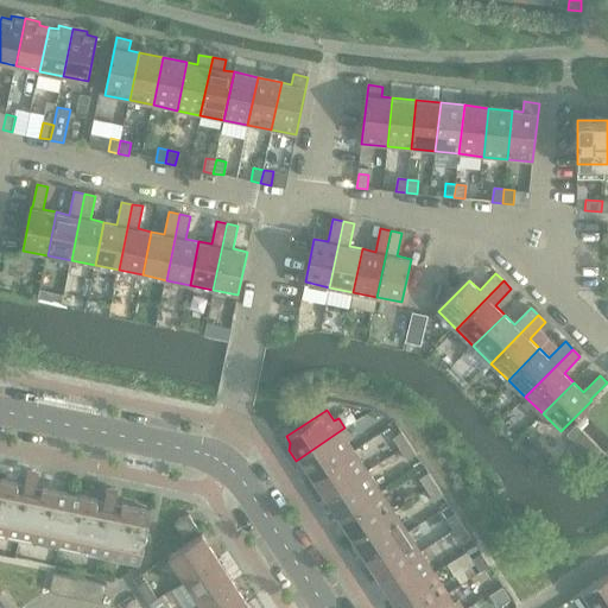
[(344,428),(296,461),(302,470),(310,473),(314,477),(354,451),(348,441),(352,438),(344,428)]
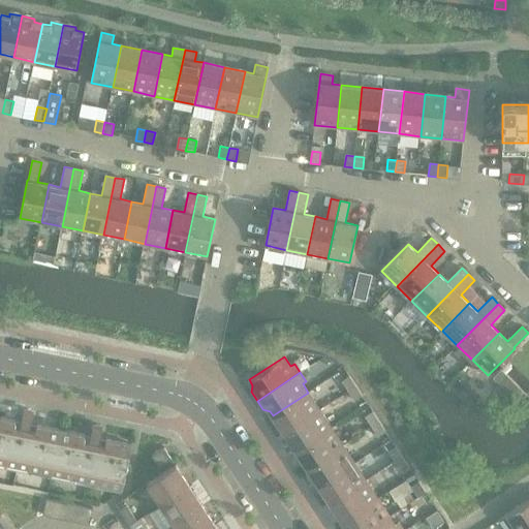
[(342,381),(348,391),(355,386),(349,376),(342,381)]
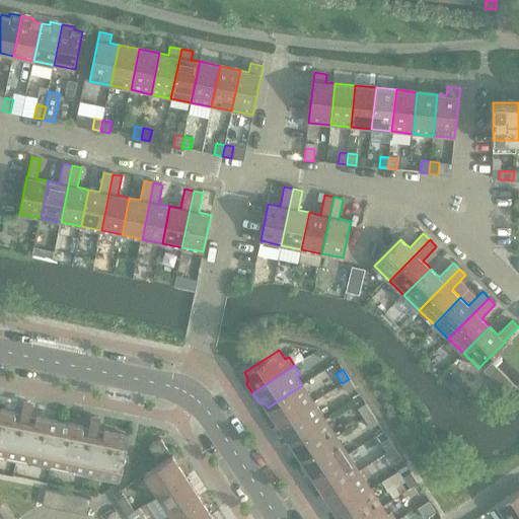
[(349,379),(342,383),(348,393),(356,388),(349,379)]
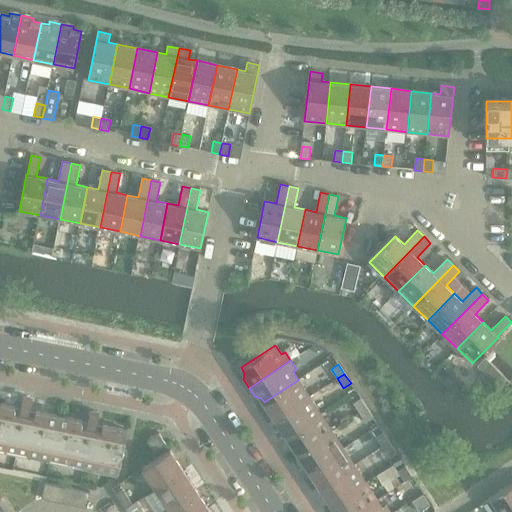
[(298,380),(264,402),(275,419),(309,397),(298,380)]
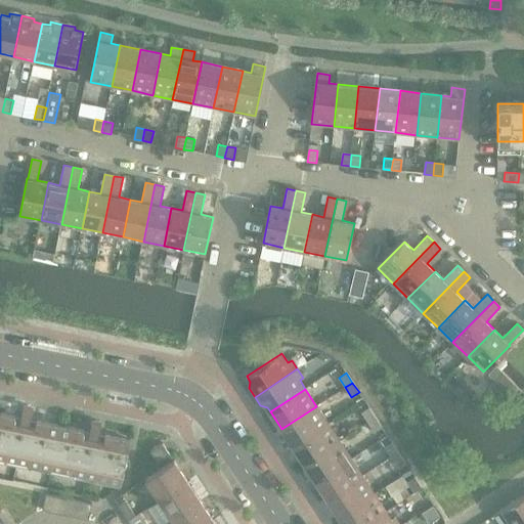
[(316,406),(281,429),(293,446),(329,424),(316,406)]
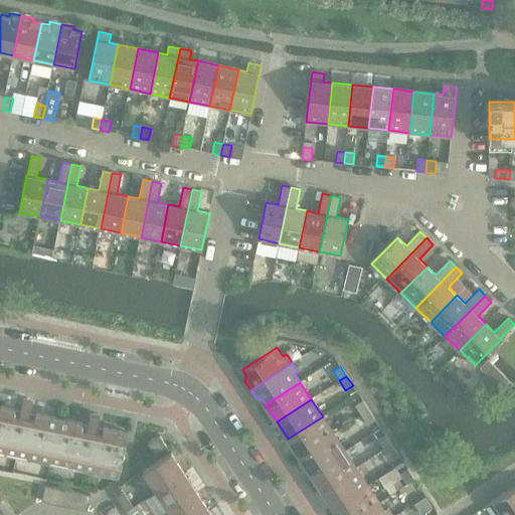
[(355,405),(362,415),(369,410),(363,400),(355,405)]
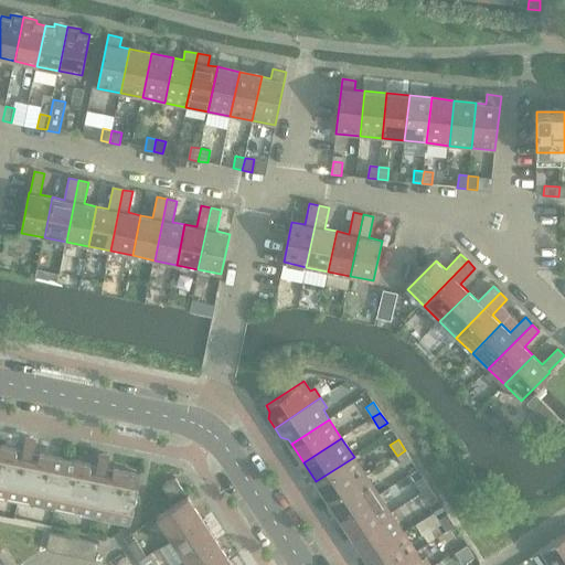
[(0,490),(131,519),(140,475),(113,469),(112,475),(89,470),(92,464),(40,454),(38,459),(16,455),(18,449),(0,445),(0,490)]
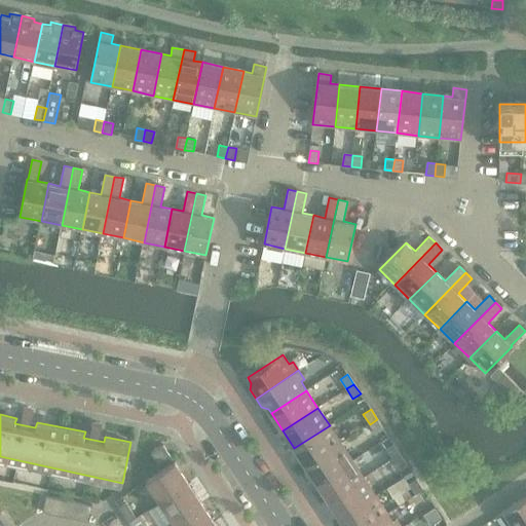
[(377,419),(370,424),(376,434),(383,428),(377,419)]
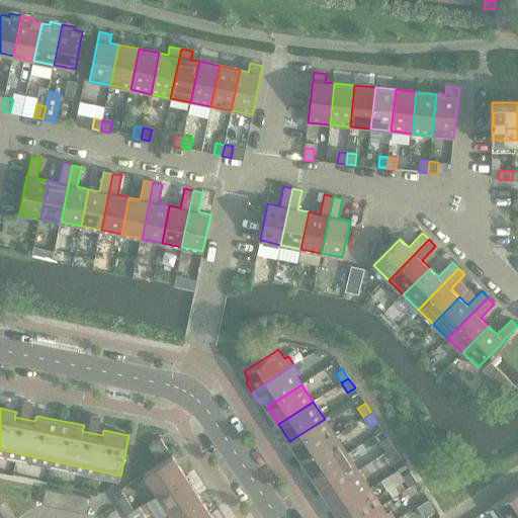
[(325,419),(289,441),(301,459),(336,436),(325,419)]
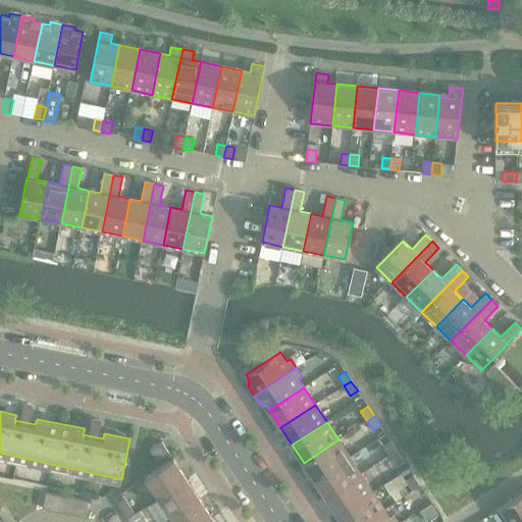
[(338,439),(304,463),(315,480),(350,457),(338,439)]
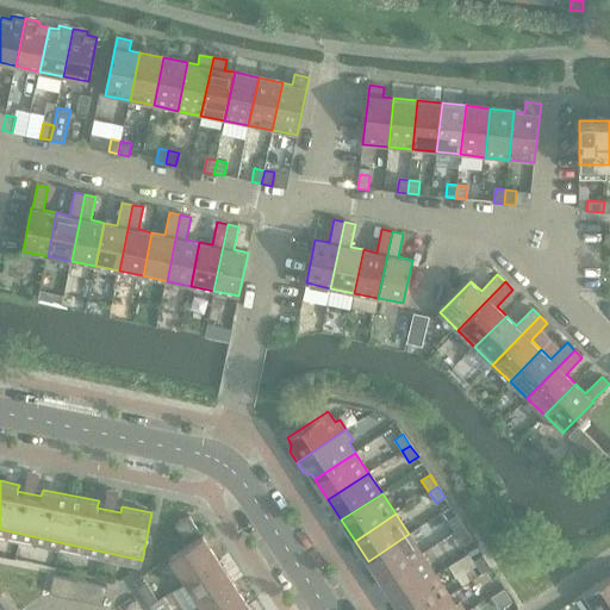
[(184,539),(198,529),(190,516),(175,526),(184,539)]
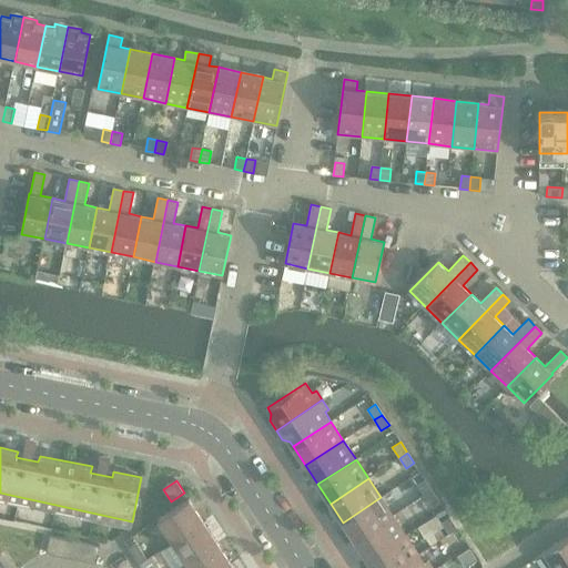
[(417,485),(424,496),(432,490),(425,480),(417,485)]
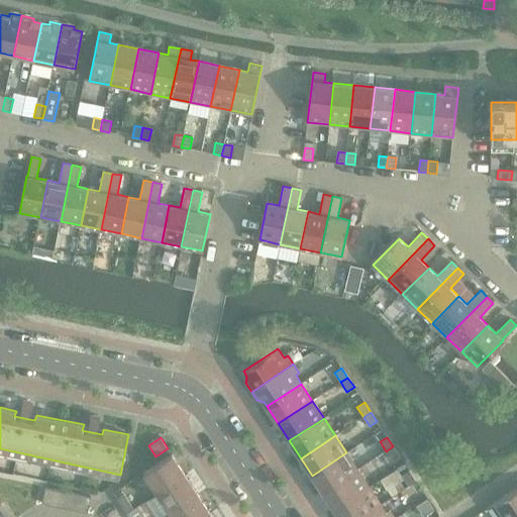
[(393,446),(386,451),(392,460),(400,455),(393,446)]
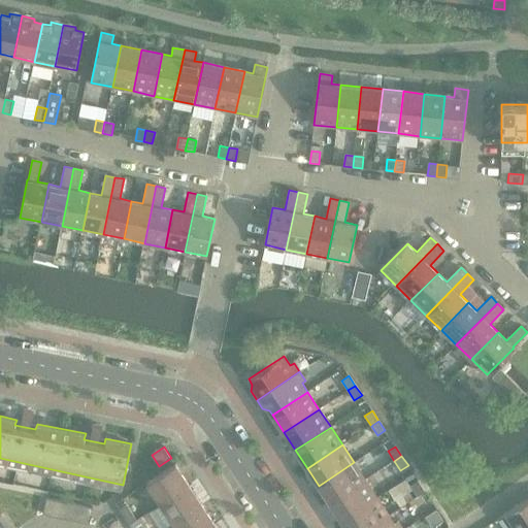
[(354,462),(319,486),(330,503),(365,480),(354,462)]
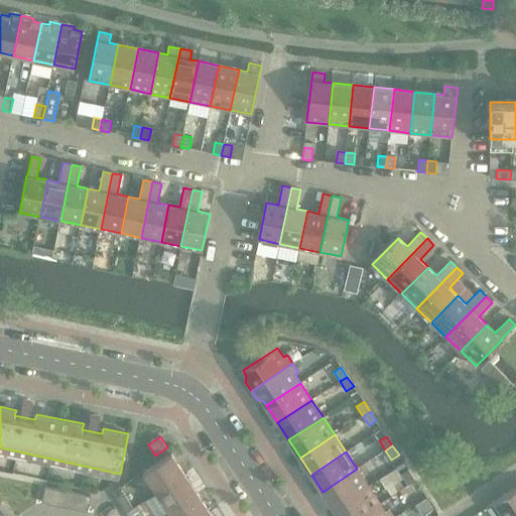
[(143,473),(157,493),(185,475),(171,454),(143,473)]
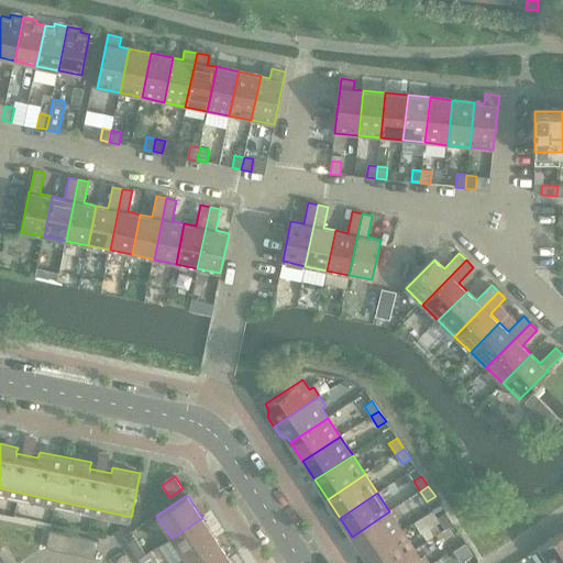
[(389,511),(352,537),(364,555),(401,530),(389,511)]
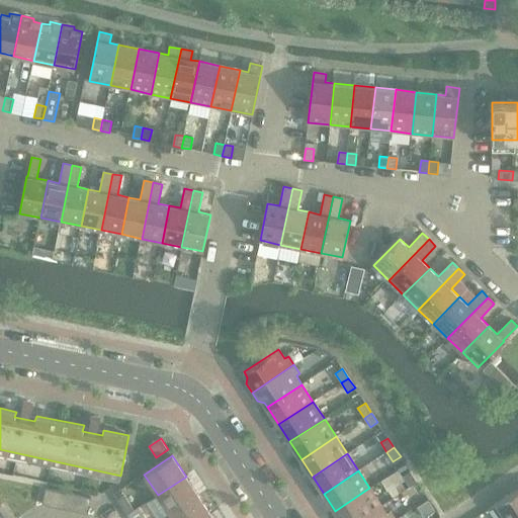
[(403,477),(409,487),(417,482),(410,471),(403,477)]
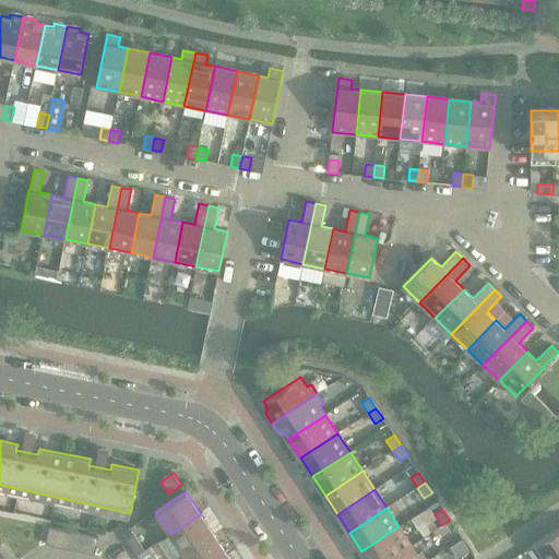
[(201,514),(170,534),(183,555),(214,535),(201,514)]
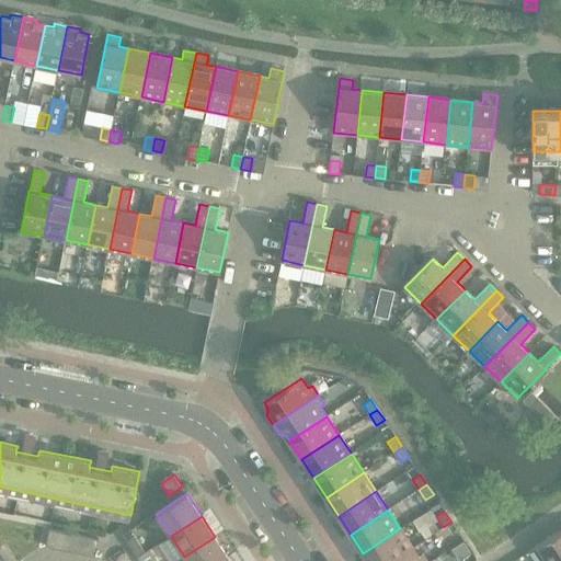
[(400,528),(363,553),(367,560),(391,560),(413,547),(400,528)]
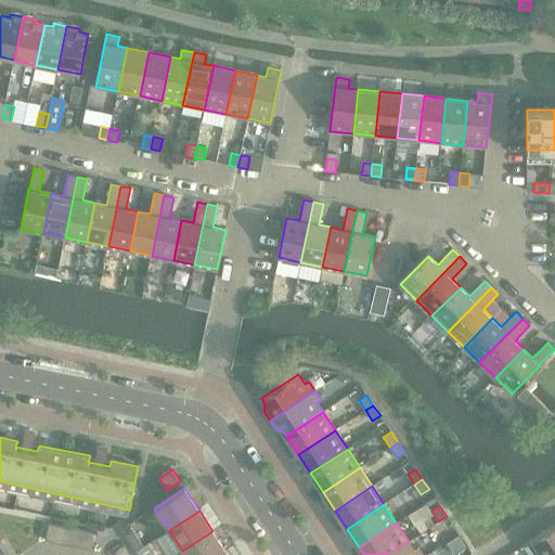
[(46,541),(54,542),(59,525),(49,524),(46,541)]
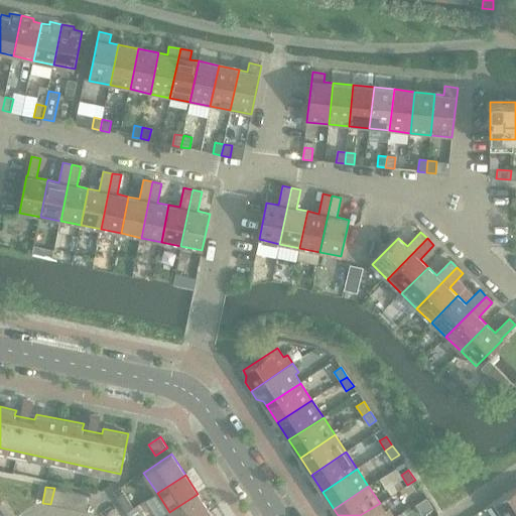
[(54,488),(50,504),(57,506),(60,490),(54,488)]
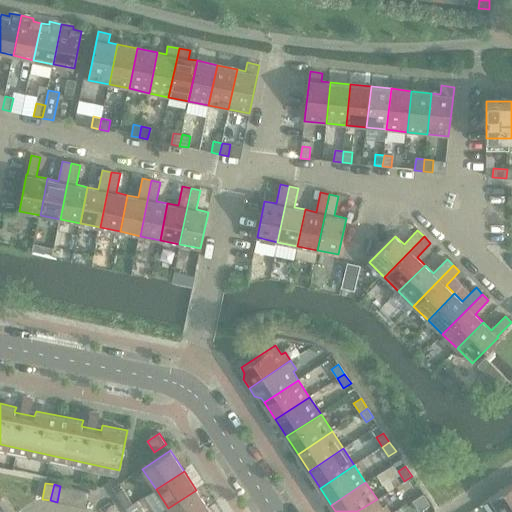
[(511,484),(491,498),(482,503),(488,511),(507,511),(511,509),(511,484)]
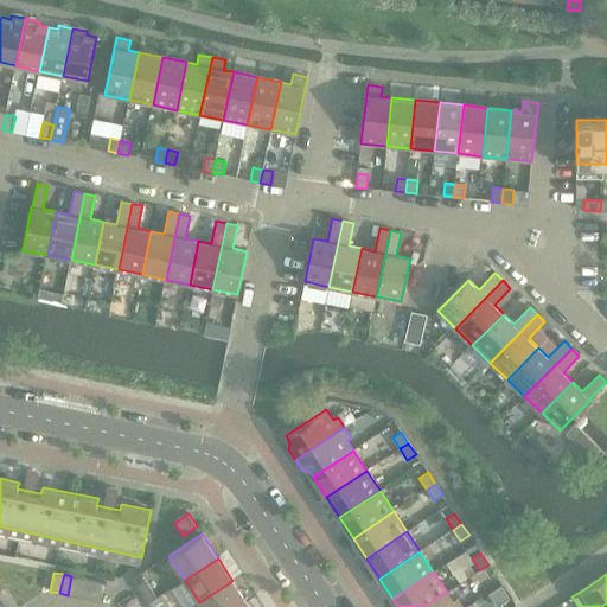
[(71,576),(68,595),(76,596),(80,577),(71,576)]
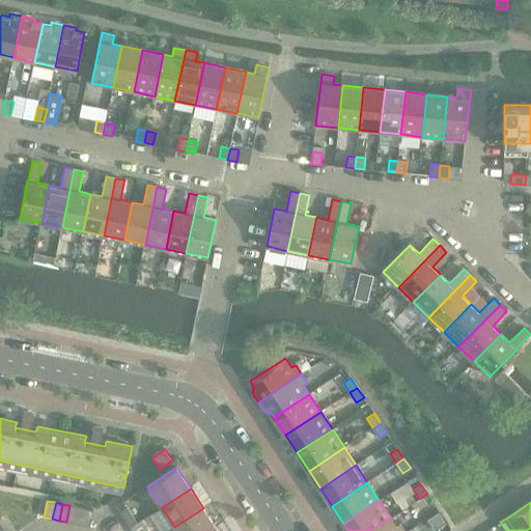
[(70,505),(66,522),(74,524),(78,507),(70,505)]
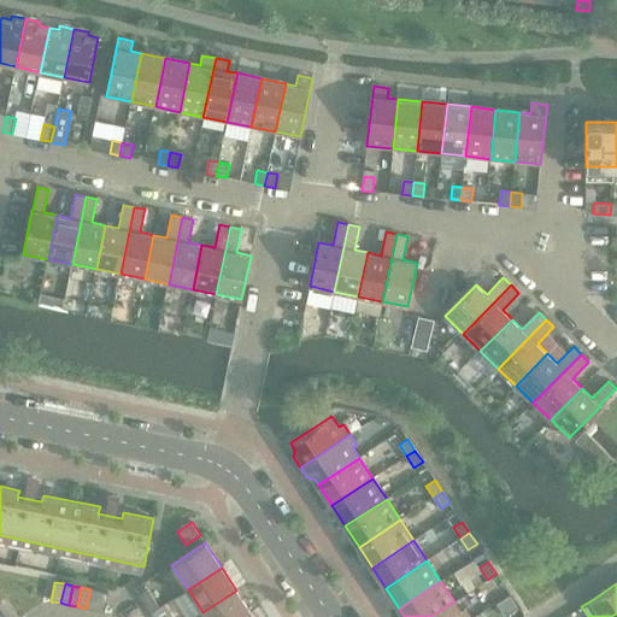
[(90,589),(86,609),(94,610),(99,591),(90,589)]
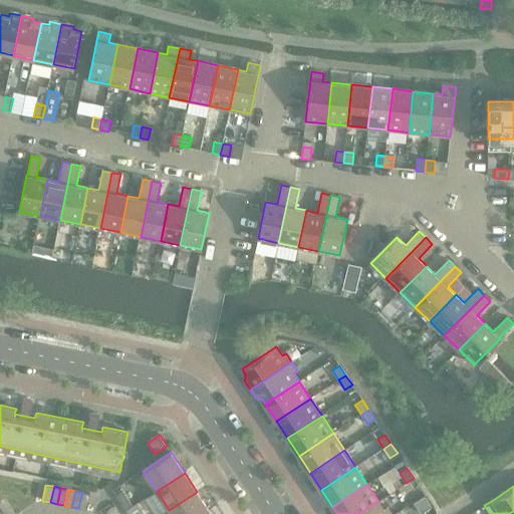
[(123,491),(116,495),(126,510),(133,506),(123,491)]
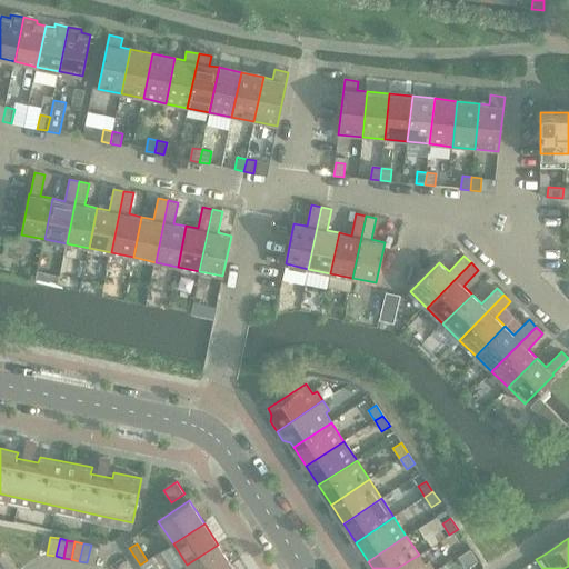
[(91,545),(87,562),(97,565),(100,547),(91,545)]
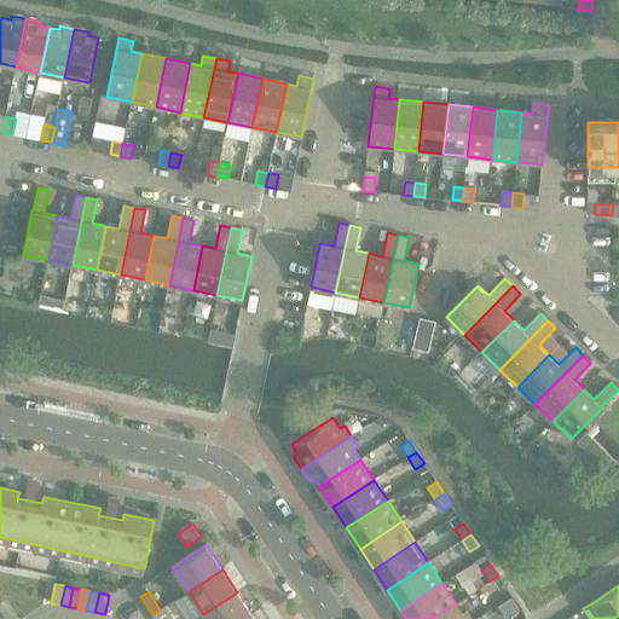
[(237,593),(203,614),(206,618),(246,618),(253,615),(237,593)]
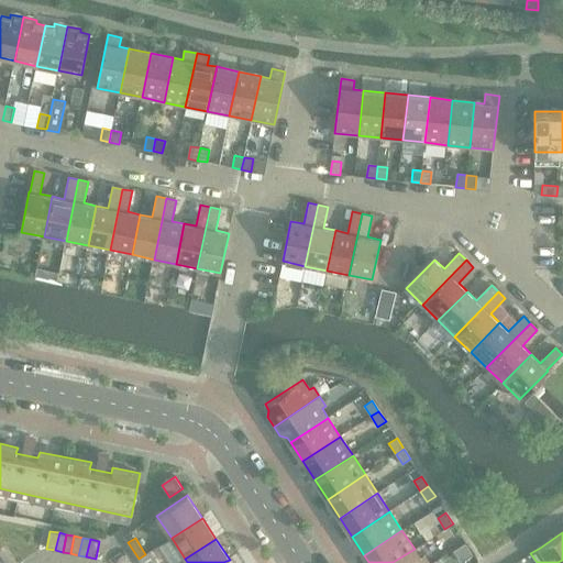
[(464,544),(453,551),(461,562),(472,555),(464,544)]
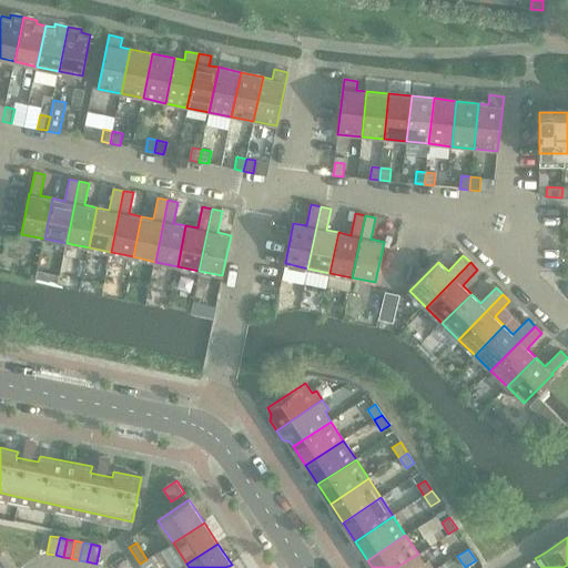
[(418,554),(396,567),(432,567),(428,560),(424,564),(418,554)]
